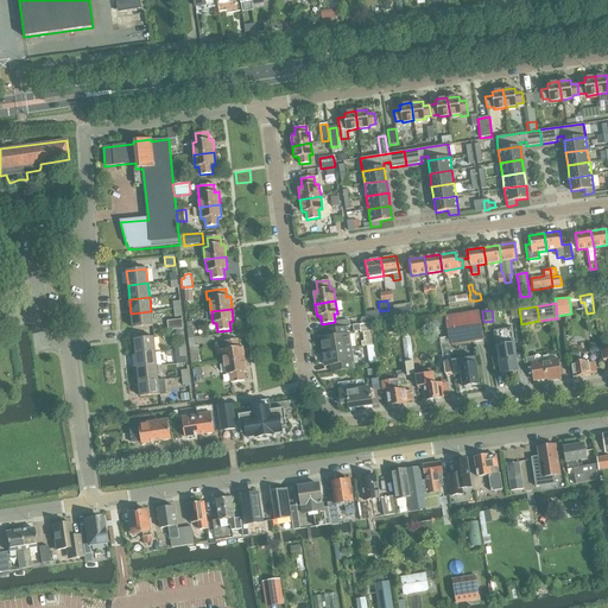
[(133,328),(152,325),(151,311),(131,314),(133,328)]
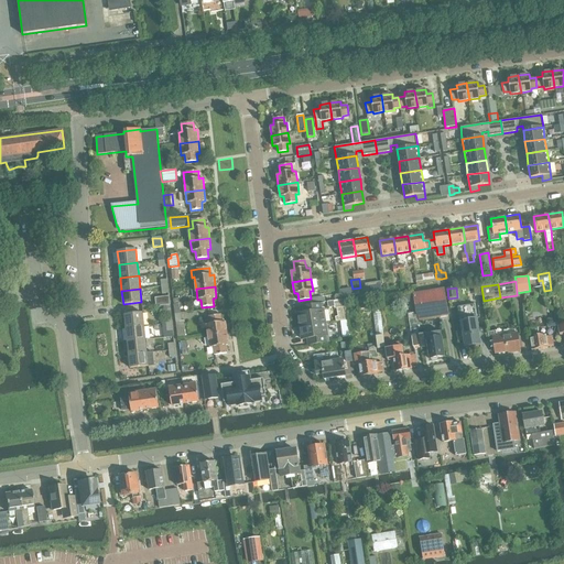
[(419,314),(420,320),(447,316),(443,289),(413,293),(416,314),(419,314)]
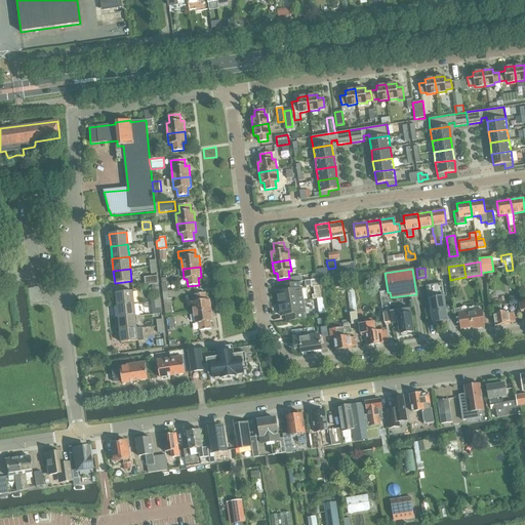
[(146,285),(152,285),(153,288),(159,288),(157,276),(151,277),(145,278),(146,285)]
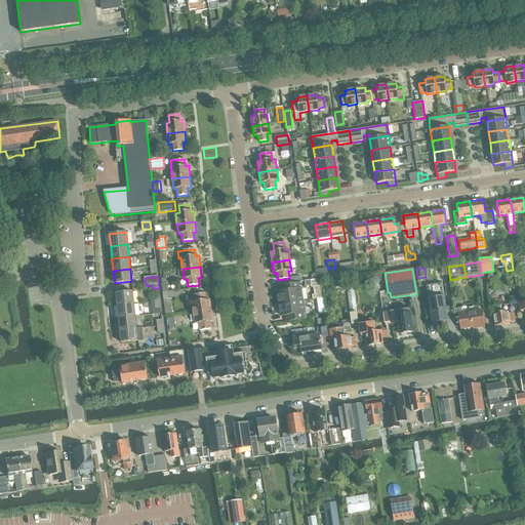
[(306,278),(307,284),(315,284),(315,295),(322,295),(321,278),(306,278)]
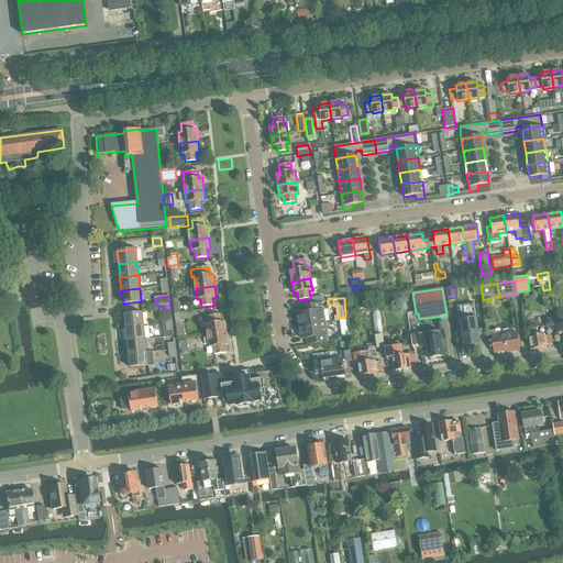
[(298,323),(299,324),(299,327),(324,322),(322,310),(324,310),(323,302),(301,306),(302,313),(297,313),(298,318),(297,319),(298,323)]
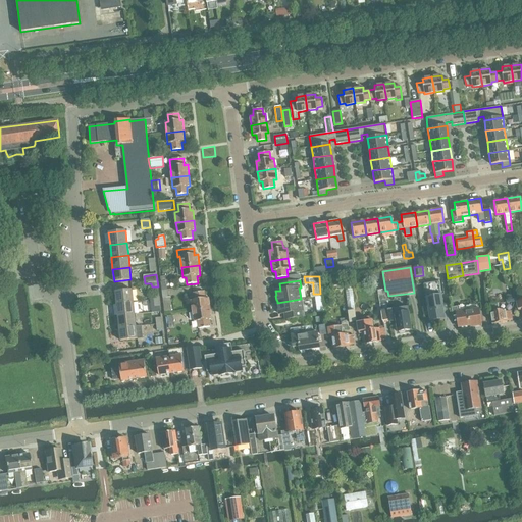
[(423,283),(427,306),(429,322),(446,319),(439,281),(423,283)]
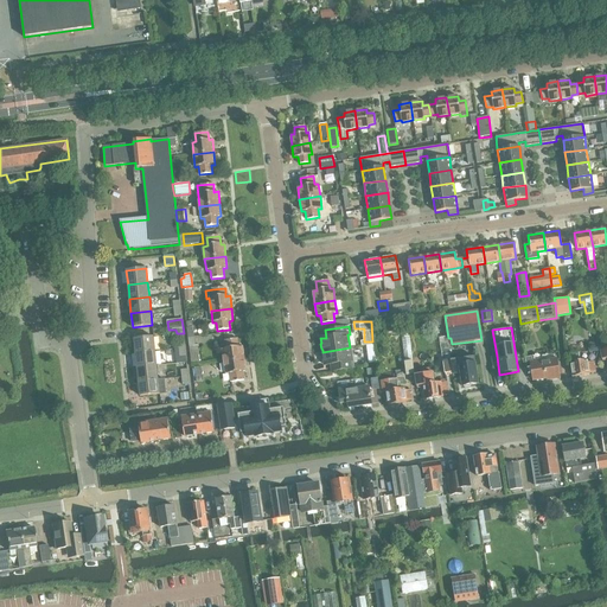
[(134,339),(135,353),(155,351),(153,337),(134,339)]
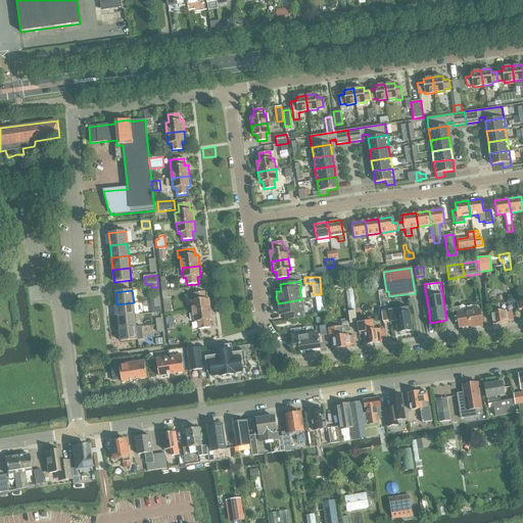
[(191,301),(193,312),(210,310),(208,298),(206,299),(204,292),(193,293),(194,300),(191,301)]
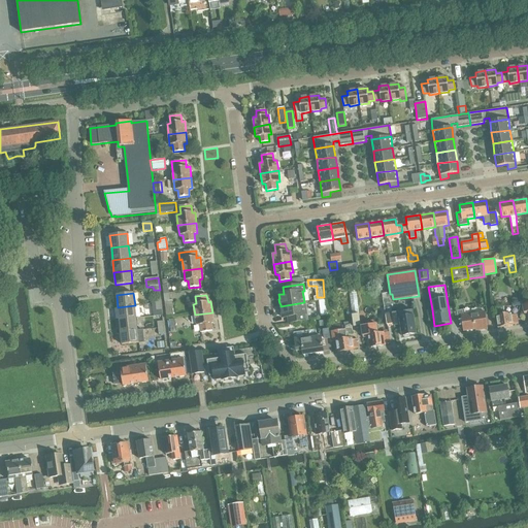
[(174,315),(172,300),(169,300),(164,301),(166,316),(174,315)]
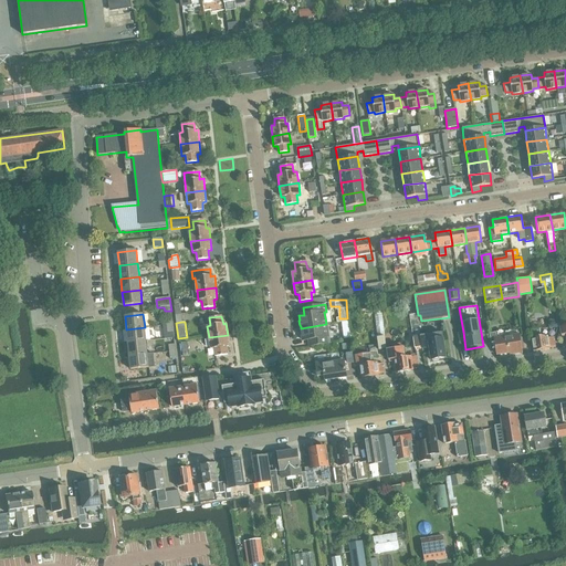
[(329,336),(327,336),(326,324),(301,328),(302,331),(301,332),(301,336),(302,337),(303,341),(307,341),(308,347),(311,347),(331,344),(329,336)]
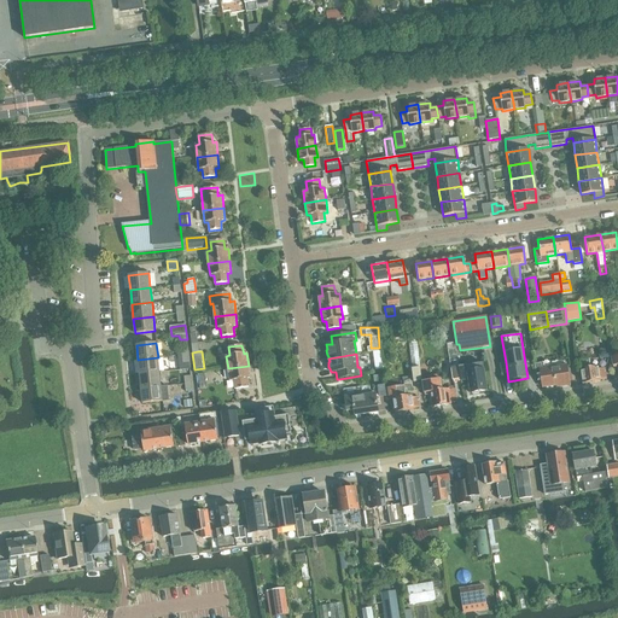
[(159,372),(158,357),(138,360),(139,373),(159,372)]
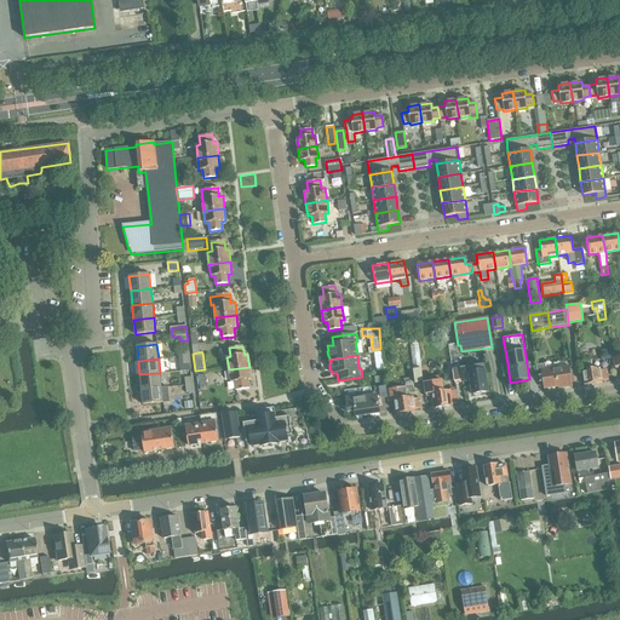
[(591,360),(581,361),(583,372),(581,372),(584,386),(602,383),(601,382),(608,380),(606,369),(600,371),(600,368),(592,369),(591,360)]
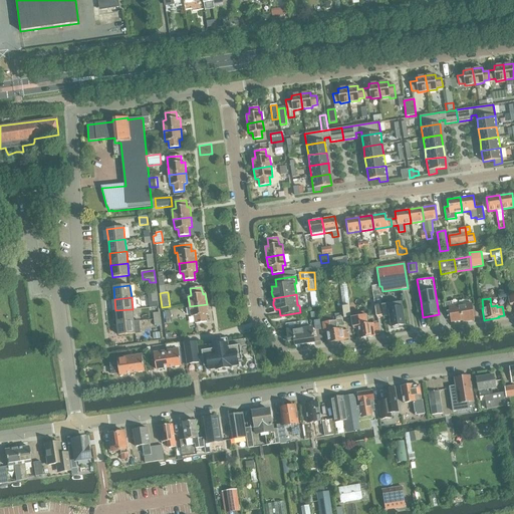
[(451,306),(450,302),(444,303),(446,312),(450,311),(451,322),(474,318),(471,303),(451,306)]
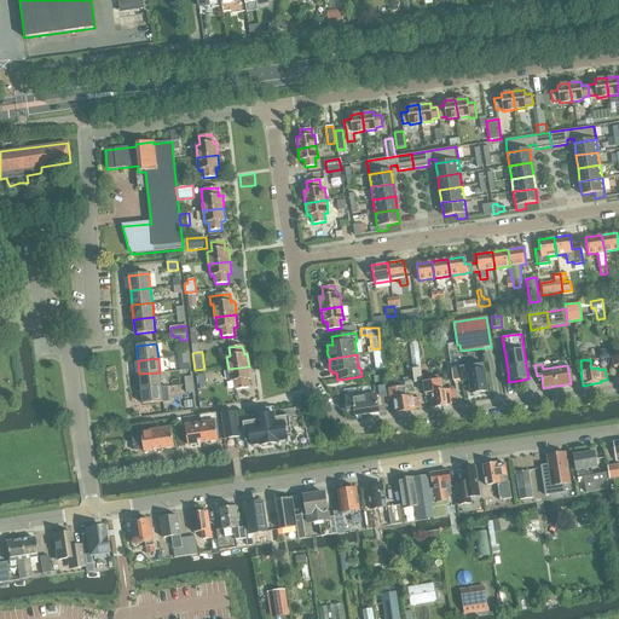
[(235,381),(236,389),(249,388),(248,380),(250,379),(249,366),(229,369),(230,382),(235,381)]
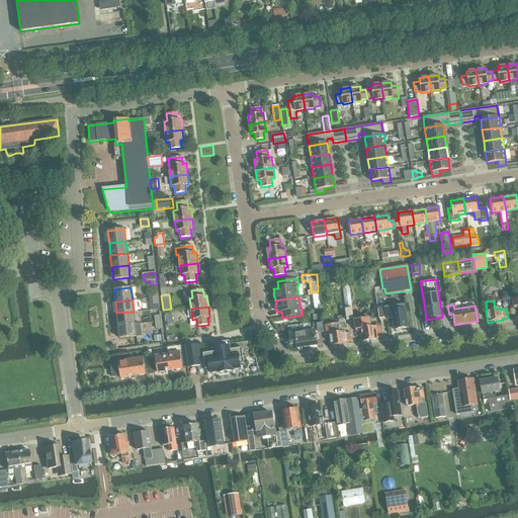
[(391,309),(383,310),(385,318),(385,321),(392,320),(394,330),(395,329),(396,331),(401,330),(401,329),(408,328),(405,310),(405,307),(391,309)]
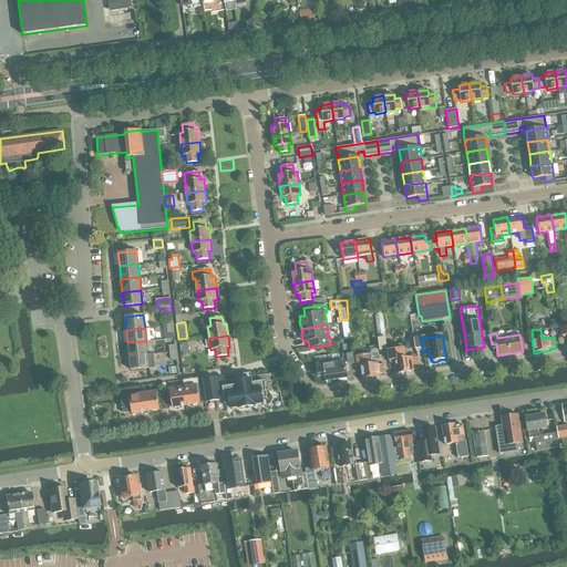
[(381,351),(388,350),(388,347),(387,338),(379,339),(381,351)]
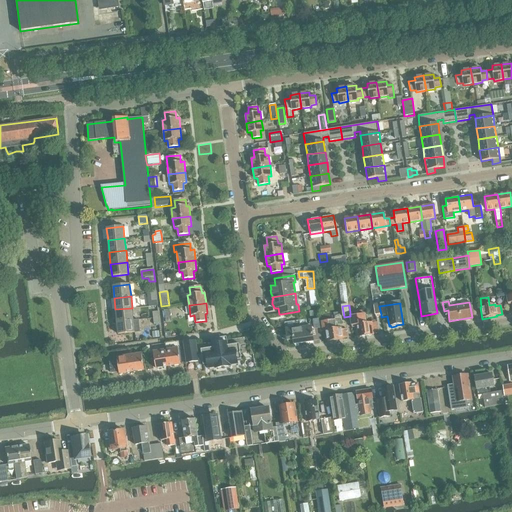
[(117,321),(133,320),(132,308),(115,309),(117,321)]
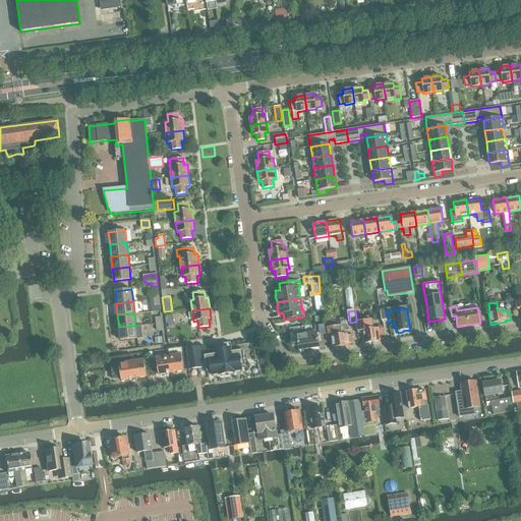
[(356,322),(355,322),(356,332),(361,331),(363,343),(380,341),(380,340),(385,339),(383,328),(378,329),(378,328),(371,329),(370,320),(370,316),(356,319),(356,322)]
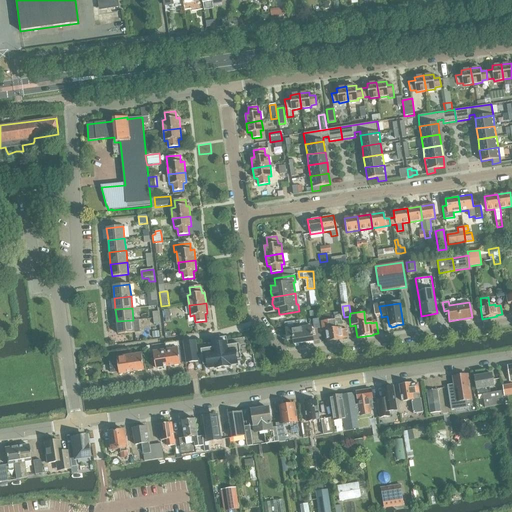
[(322,321),(320,321),(322,331),(324,331),(326,342),(342,340),(342,338),(347,337),(346,329),(341,329),(340,328),(335,328),(334,319),(330,320),(329,313),(321,315),(322,321)]
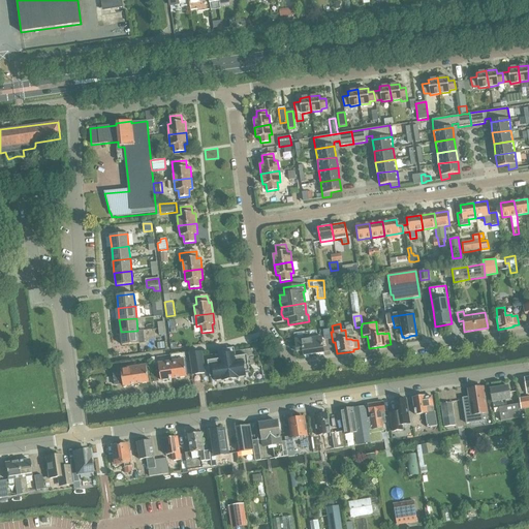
[(137,331),(121,332),(122,345),(145,343),(144,331),(137,331)]
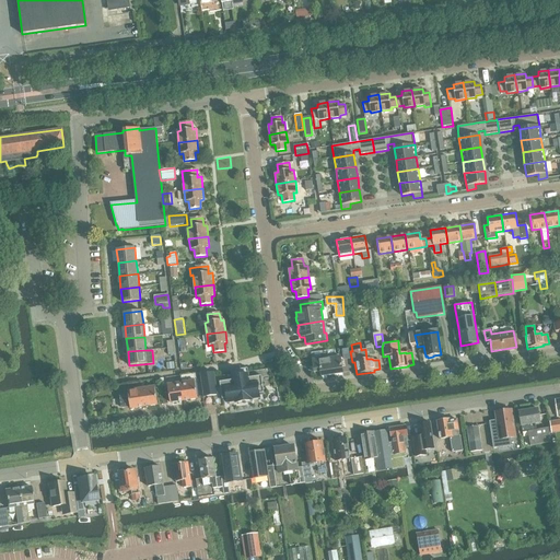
[(342,374),(340,357),(336,357),(335,350),(317,352),(312,353),(312,360),(314,373),(321,372),(322,377),(342,374)]
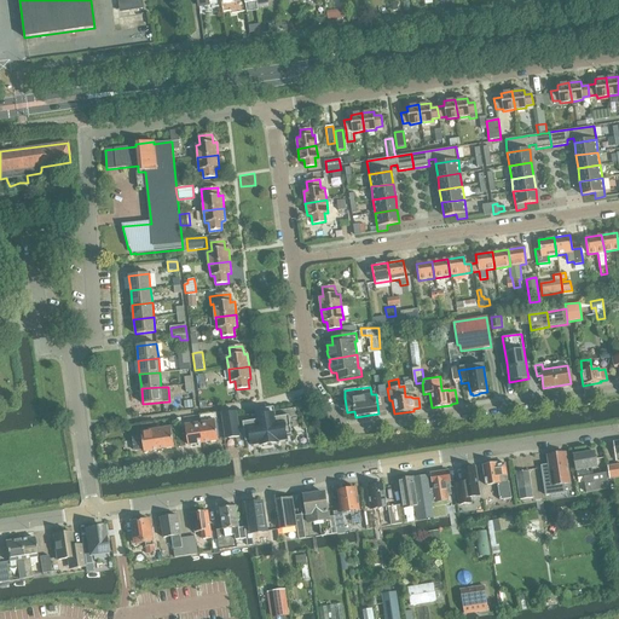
[(273,406),(265,409),(270,444),(279,443),(279,441),(288,440),(287,435),(291,434),(289,416),(276,417),(273,406)]
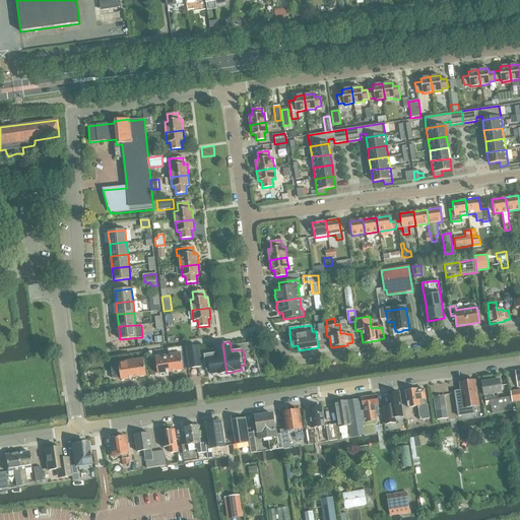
[(226,373),(222,343),(214,344),(215,353),(204,354),(206,371),(210,370),(211,374),(218,373),(218,374),(226,373)]
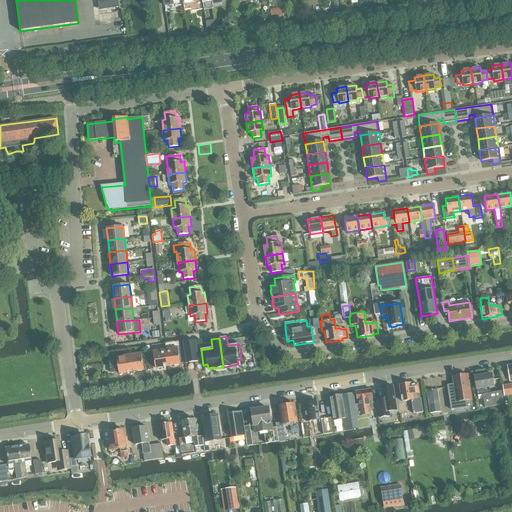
[(195,341),(184,343),(186,363),(198,361),(195,341)]
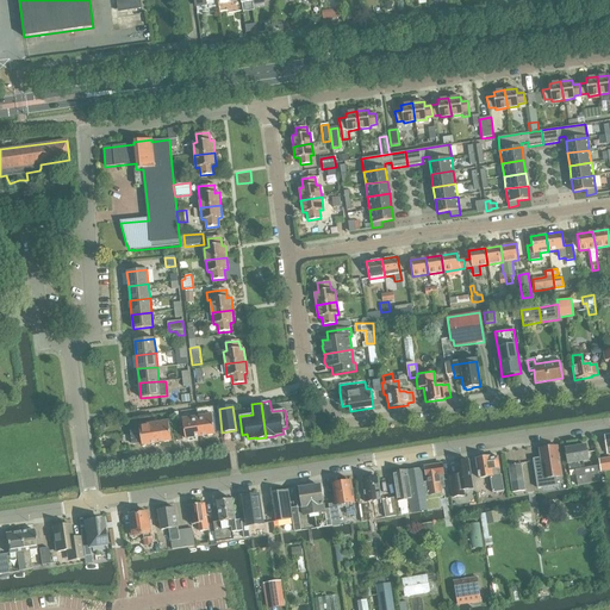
[(193,417),(182,419),(186,440),(200,437),(198,417),(197,410),(192,410),(193,417)]
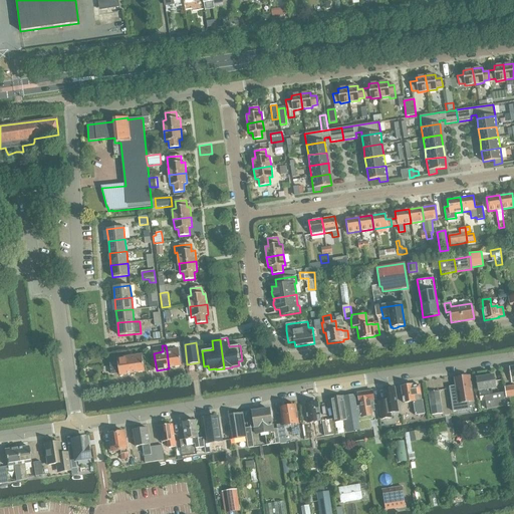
[(177,350),(167,351),(169,368),(177,367),(182,366),(179,349),(177,350)]
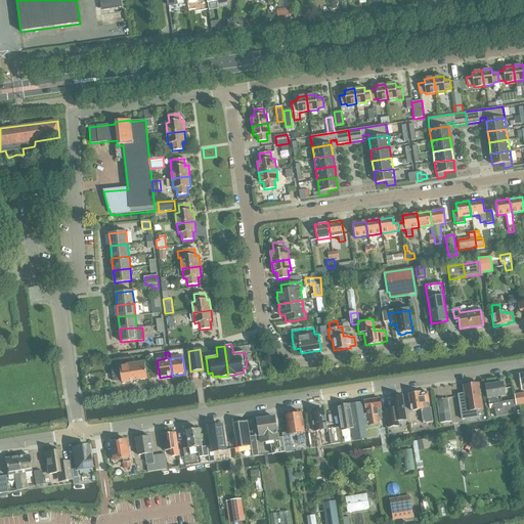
[(145,362),(132,363),(135,381),(147,380),(145,362)]
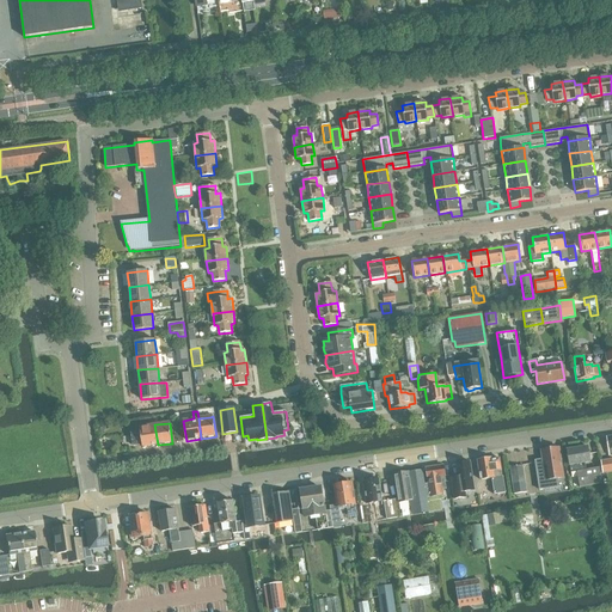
[(142,445),(142,447),(158,445),(154,424),(140,427),(140,433),(132,434),(133,446),(142,445)]
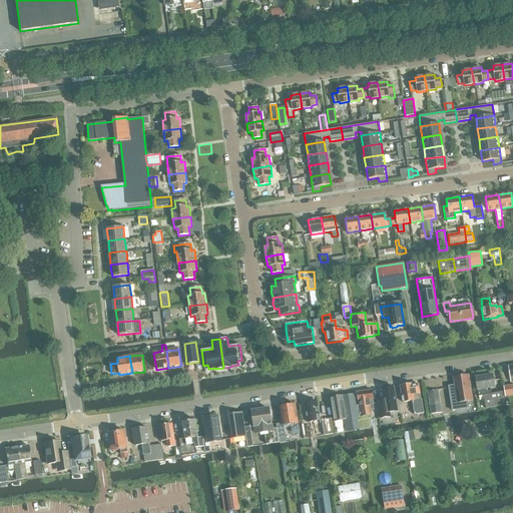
[(484,396),(486,409),(504,405),(502,393),(491,394),(491,389),(495,388),(492,375),(475,378),(479,397),(484,396)]
